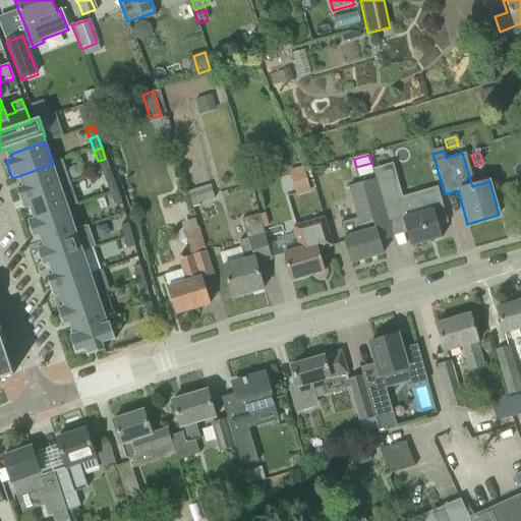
[(26,198),(26,199),(70,184),(62,161),(53,164),(18,176),(22,187),(16,189),(20,201),(26,198)]
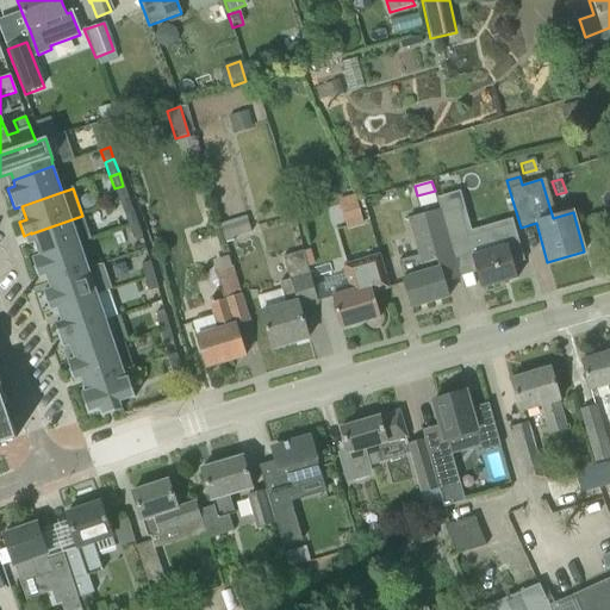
[(338,204),(344,225),(362,219),(356,199),(338,204)]
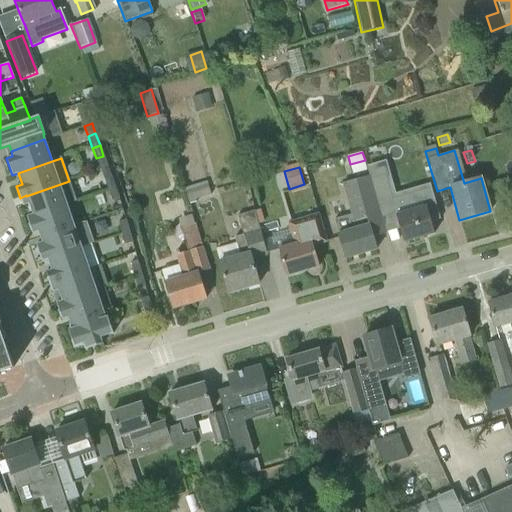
[(439,219),(430,188),(395,199),(387,175),(371,181),(380,214),(381,216),(394,212),(403,243),(434,234),(430,222),(439,219)]
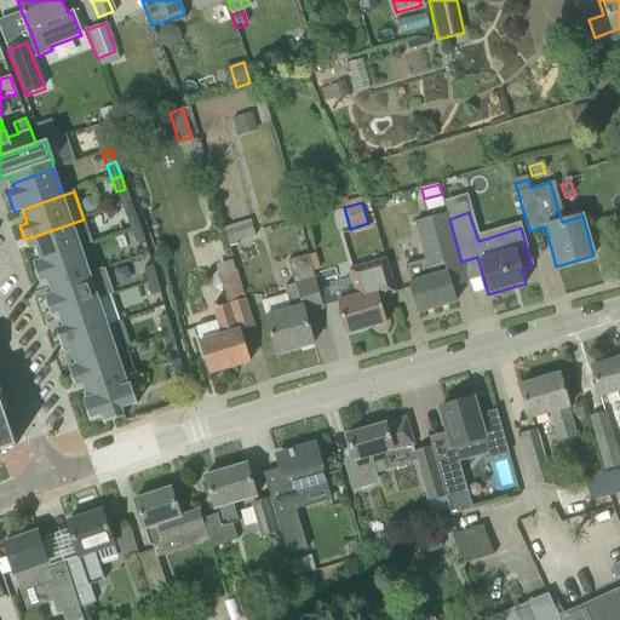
[(125,217),(130,230),(139,227),(135,213),(125,217)]
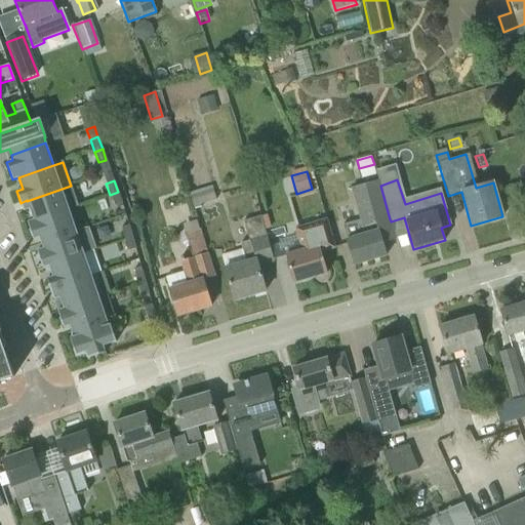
[(364,235),(347,240),(354,266),(386,256),(376,224),(390,219),(380,186),(378,180),(351,189),(364,235)]
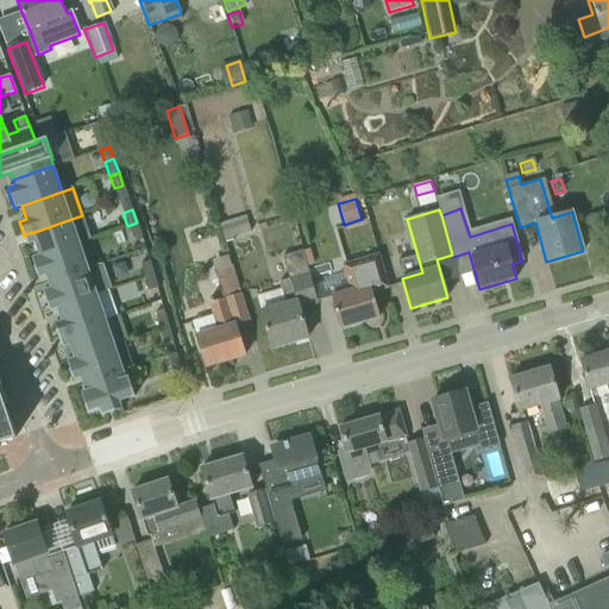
[(80,243),(90,239),(82,215),(31,233),(31,232),(24,236),(27,245),(35,243),(38,256),(39,257),(80,243)]
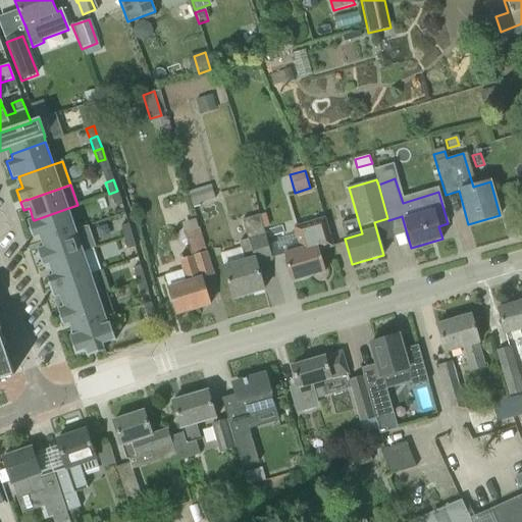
[(189,193),(194,206),(215,199),(210,185),(189,193)]
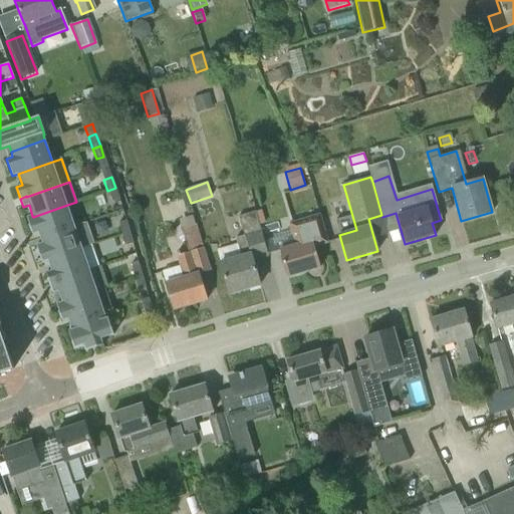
[(115,188),(107,191),(112,202),(119,199),(115,188)]
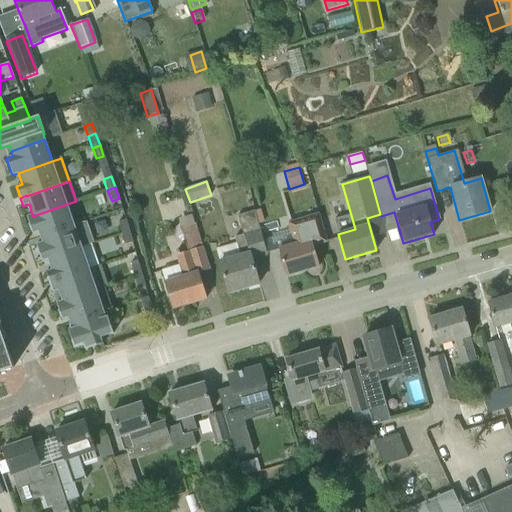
[(38,232),(40,237),(74,226),(67,204),(33,216),(32,215),(26,217),(32,234),(38,232)]
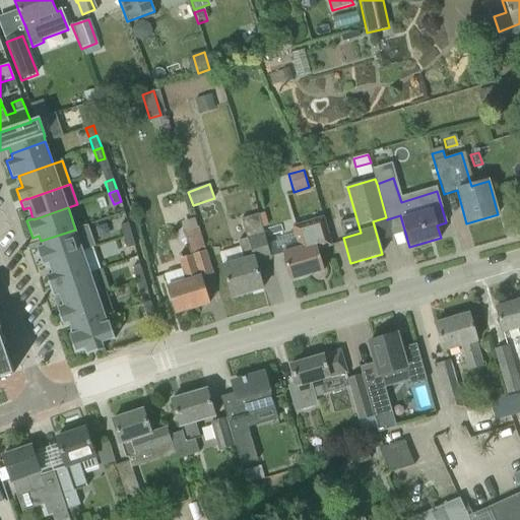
[(244,260),(222,266),(226,277),(232,298),(263,288),(257,269),(256,264),(271,259),(264,234),(263,234),(258,214),(241,218),(247,239),(239,241),(240,247),(244,260)]
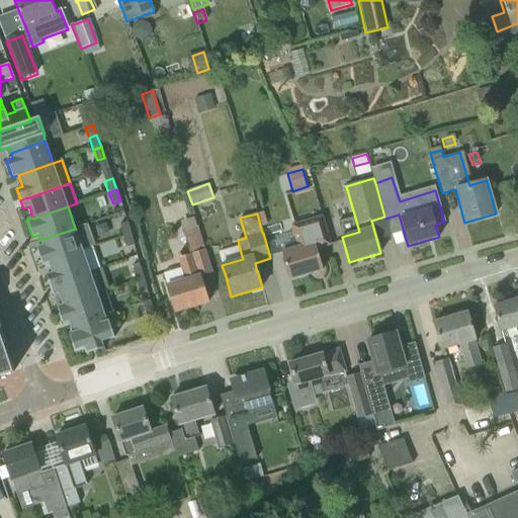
[(328,236),(322,216),(289,225),(293,237),(296,248),(281,252),(289,279),(323,270),(317,249),(330,245),(328,236)]
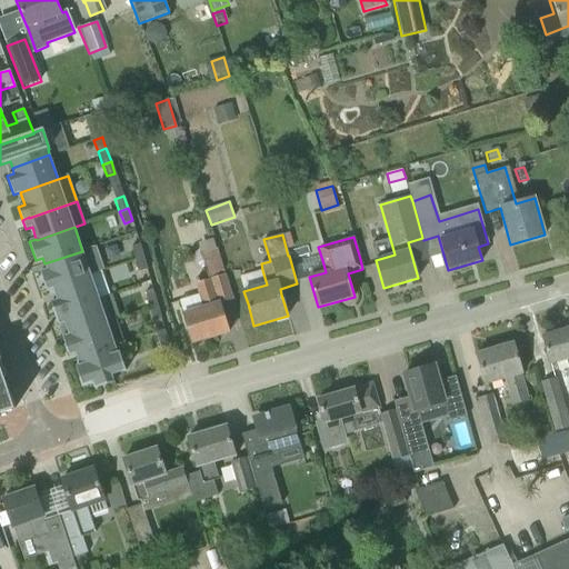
[(131,247),(135,259),(143,257),(140,245),(131,247)]
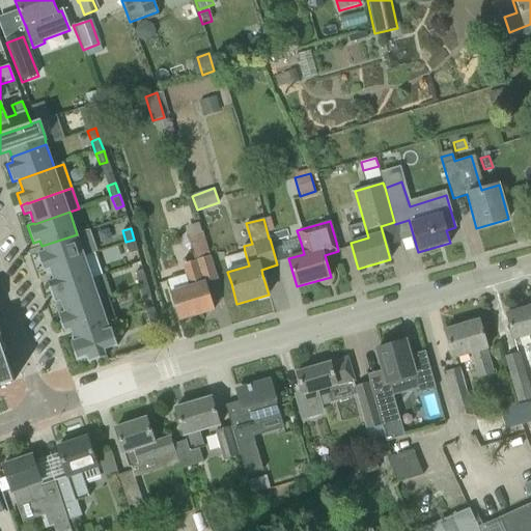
[(190,288),(171,294),(173,301),(179,320),(213,310),(207,290),(204,283),(217,280),(210,256),(202,233),(189,238),(196,260),(183,264),(186,275),(190,288)]
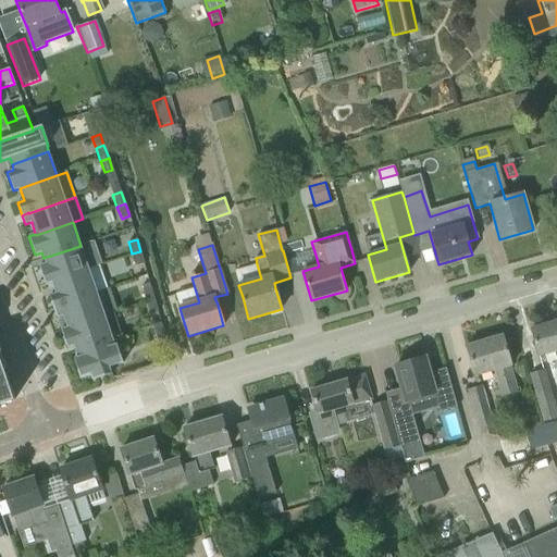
[(46,285),(52,282),(51,282),(88,269),(81,246),(44,258),(46,263),(39,267),(46,285)]
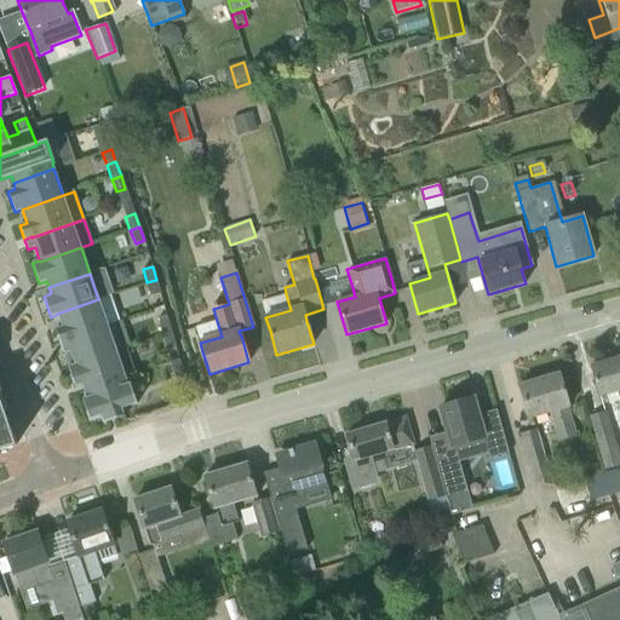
[(156,280),(147,282),(151,297),(160,294),(156,280)]
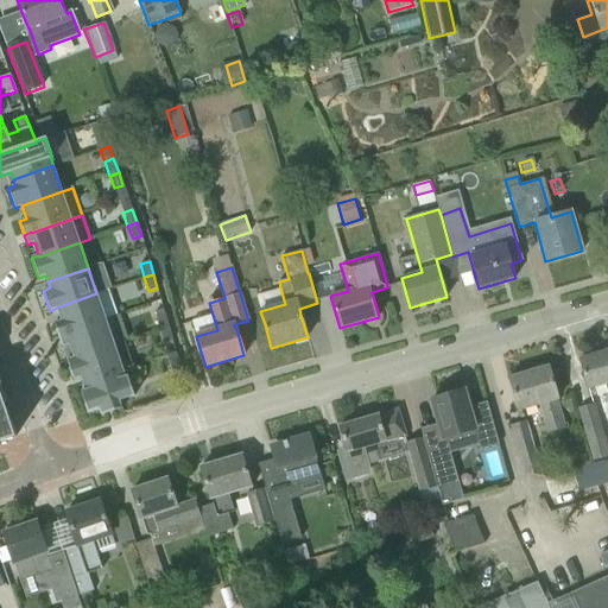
[(58,337),(65,335),(65,334),(106,320),(118,316),(108,290),(96,293),(56,308),(57,308),(61,321),(54,323),(58,337)]
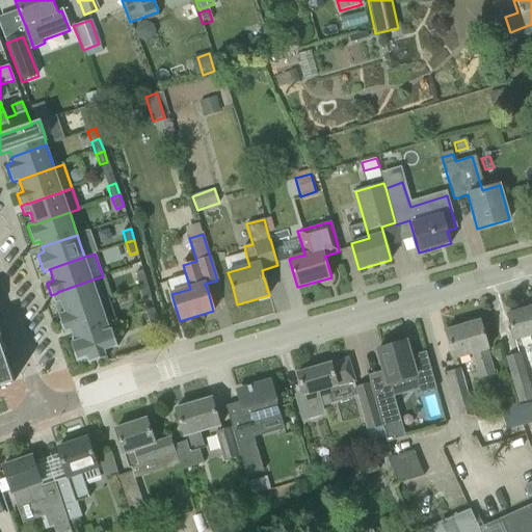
[(136,276),(139,288),(148,286),(143,274),(136,276)]
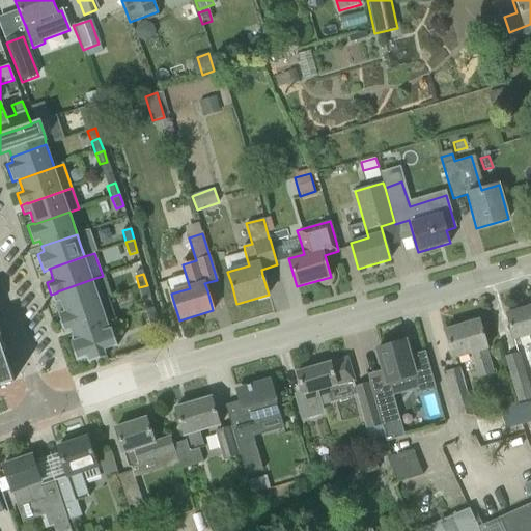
[(100,301),(92,279),(57,291),(57,292),(51,295),(54,303),(60,301),(64,312),(64,313),(100,301)]
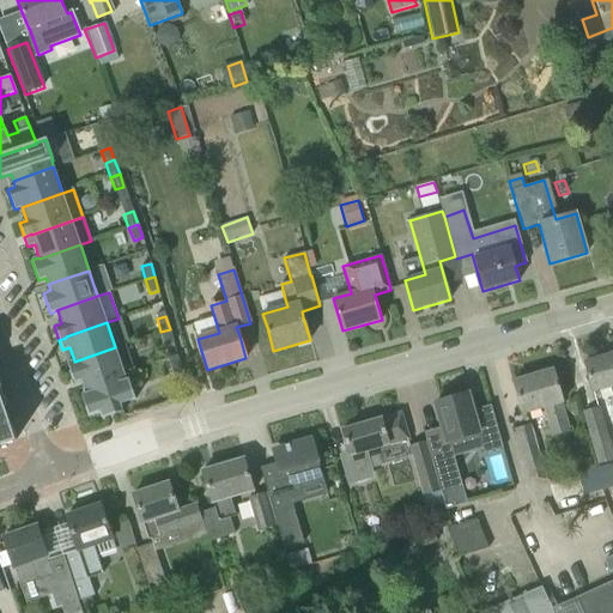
[(170,329),(161,332),(164,346),(174,344),(170,329)]
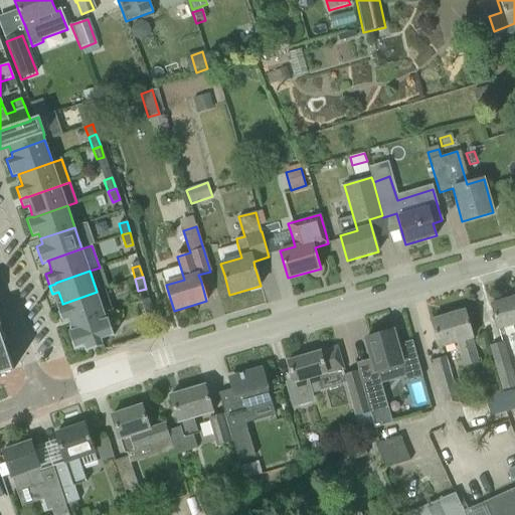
[(70,326),(104,314),(113,311),(105,289),(97,292),(62,304),(62,303),(56,305),(62,322),(68,320),(70,326)]
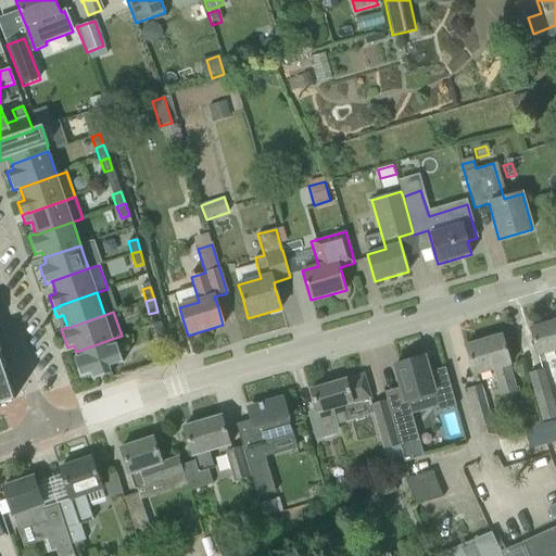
[(538,356),(553,352),(555,363),(555,320),(530,328),(538,356)]
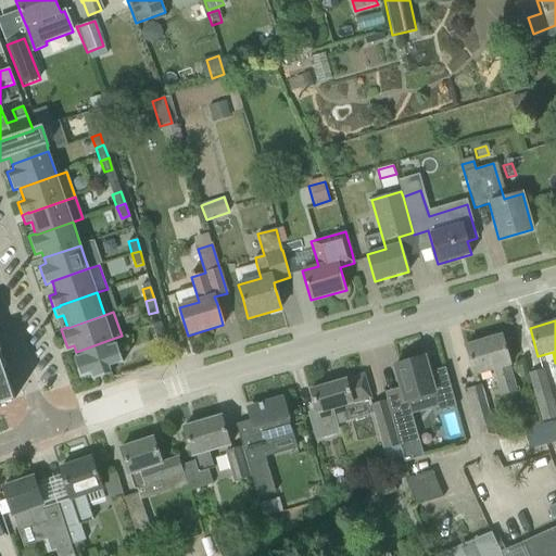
[(152,325),(156,338),(164,336),(161,323),(152,325)]
